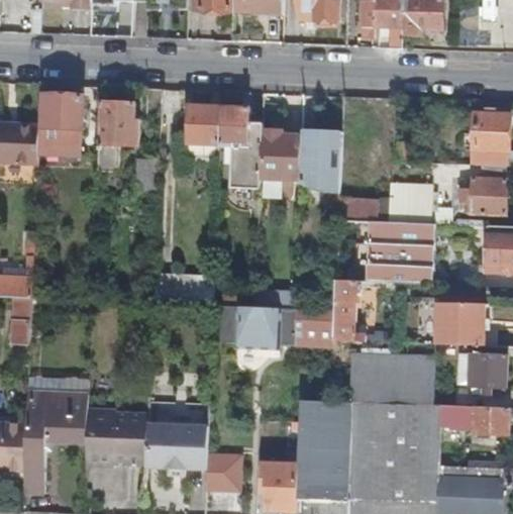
[(39,0),(58,1),(69,1),(68,8),(90,8),(90,0),(39,0)]
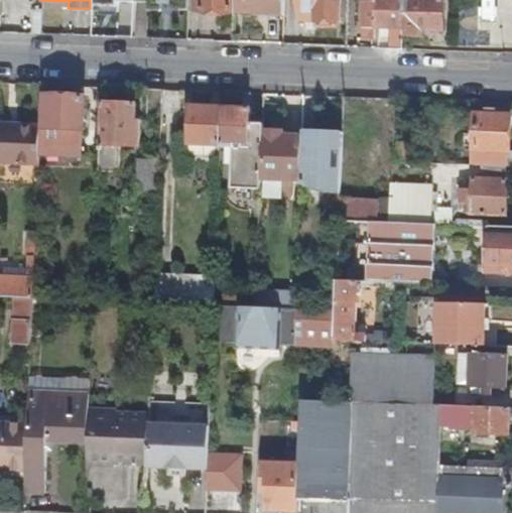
[(130,0),(143,1),(143,8),(156,9),(158,8),(158,1),(168,2),(168,4),(171,7),(185,8),(185,0),(130,0)]
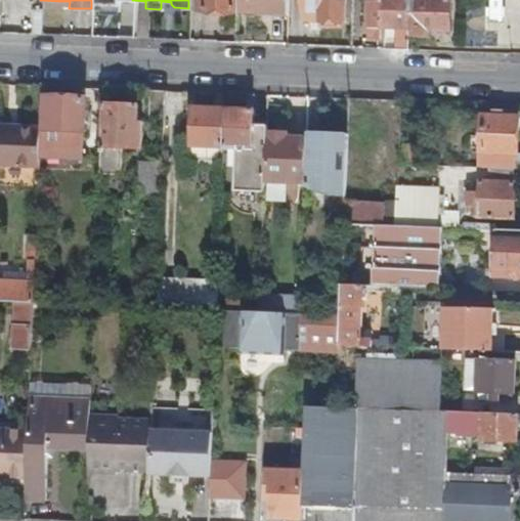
[(197,0),(197,8),(234,9),(234,0),(197,0)]
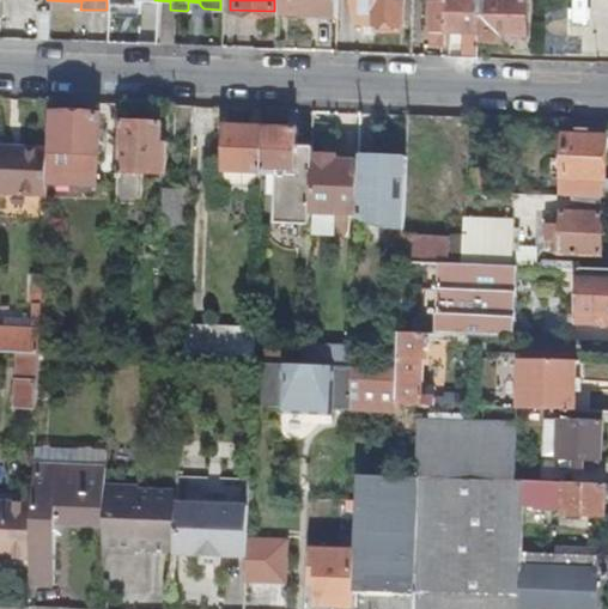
[(334,13),(334,0),(274,0),(274,11),(334,13)]
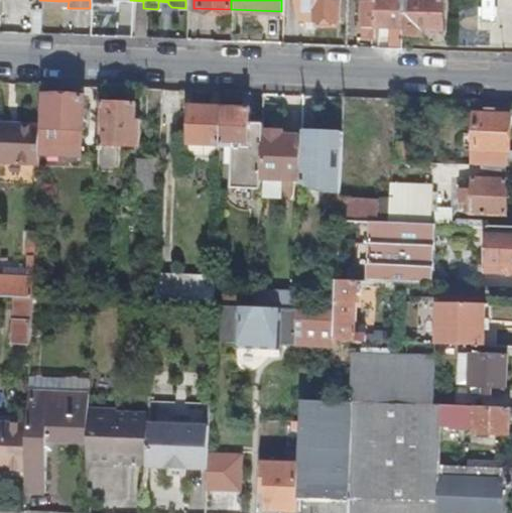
[(298,0),(298,17),(315,18),(315,23),(333,23),(333,18),(337,18),(338,0),(298,0)]
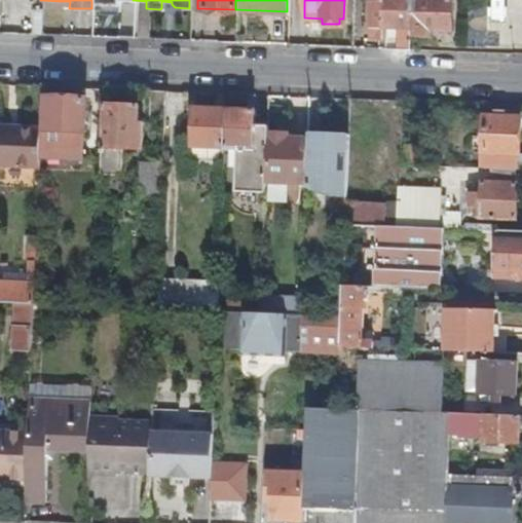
[(379,27),(380,0),(367,0),(365,36),(378,37),(379,27)]
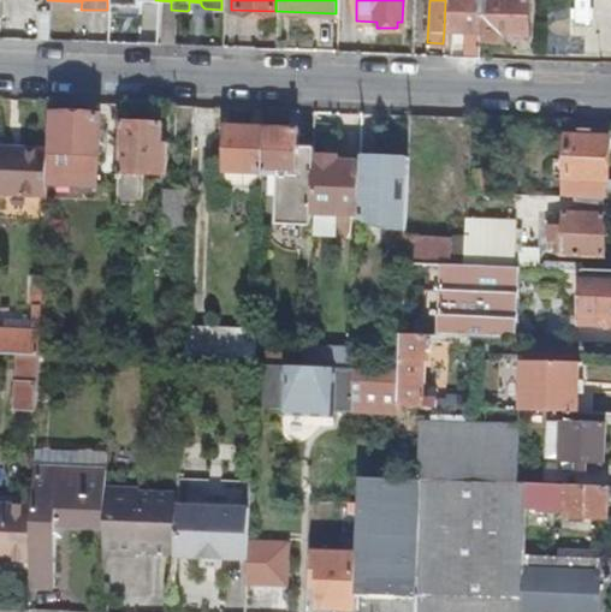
[(476,39),(476,0),(445,0),(444,31),(462,33),(462,55),(475,57),(476,39)]
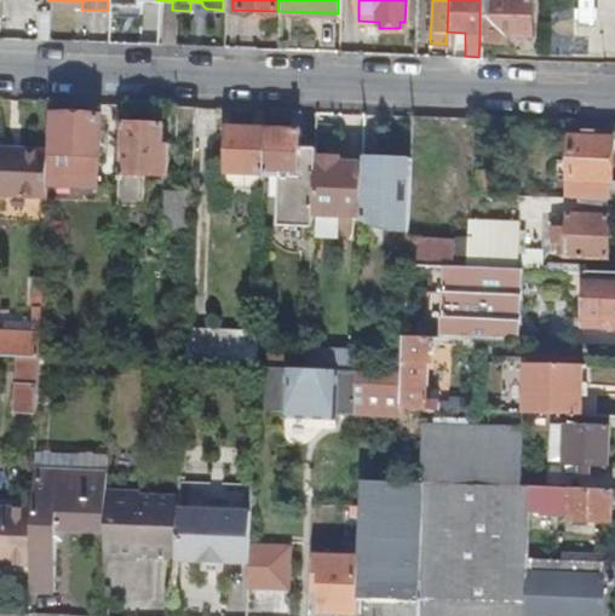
[(529,32),(529,0),(480,0),(480,39),(503,40),(503,32),(529,32)]
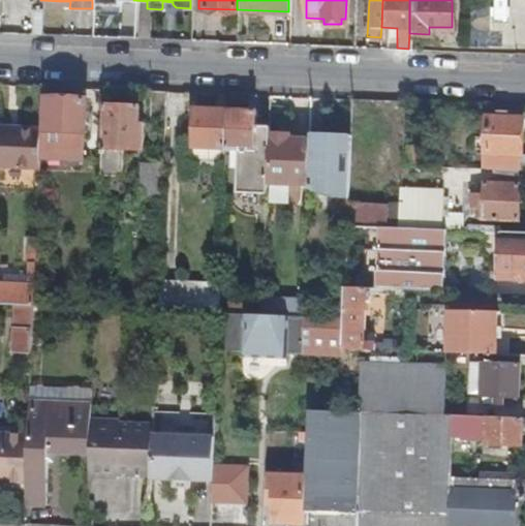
[(119,36),(132,37),(133,11),(120,11),(119,36)]
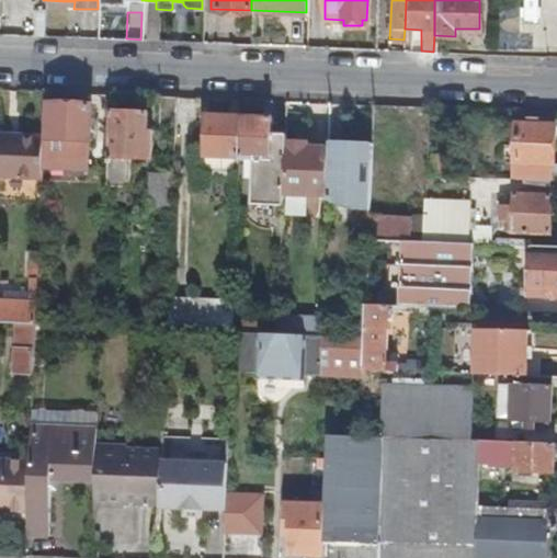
[(89,103),(47,103),(47,138),(40,138),(38,164),(87,167),(89,103)]
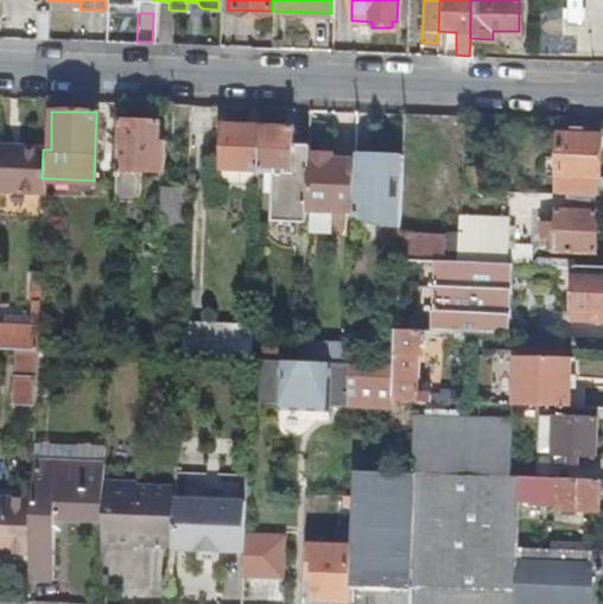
[(158,121),(115,120),(114,169),(113,201),(139,201),(140,170),(162,171),(163,140),(157,140),(158,121)]
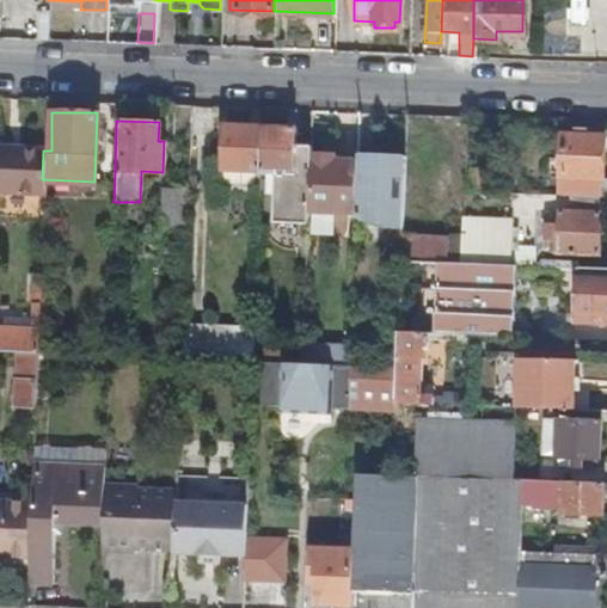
[(261,126),(222,124),(221,169),(258,170),(261,126)]
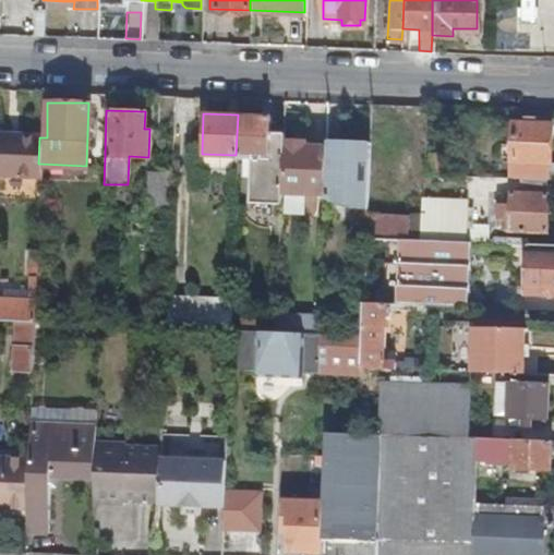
[(280,139),(280,132),(268,132),(268,116),(238,115),(236,155),(252,156),(250,200),(278,201),(278,193),(280,139)]
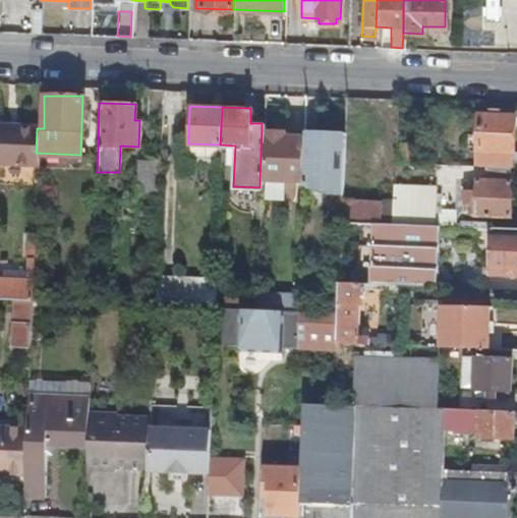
[(487,113),(476,113),(475,165),(484,165),(509,166),(516,166),(516,150),(512,151),(512,114),(498,114),(498,109),(487,109),(487,113)]
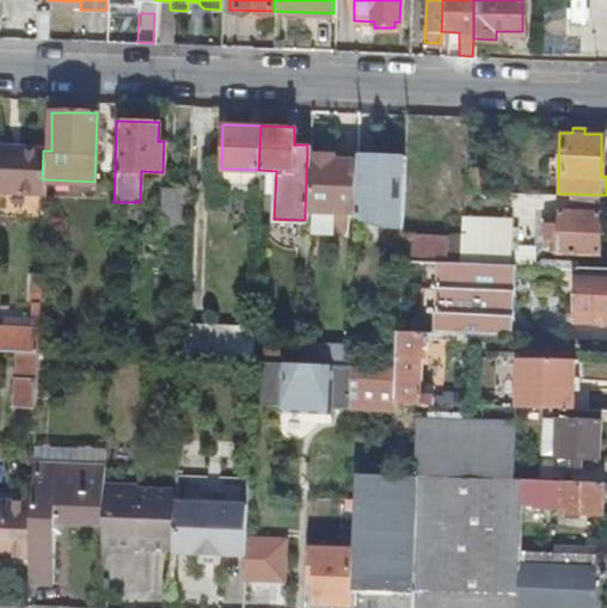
[(0,189),(42,191),(42,179),(43,151),(43,148),(0,145),(0,189)]
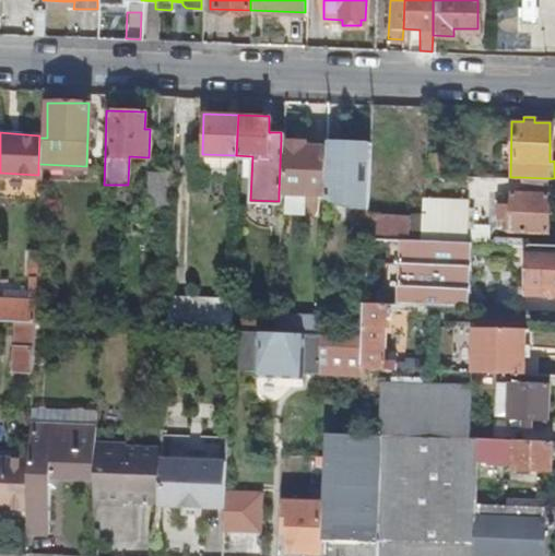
[(304,140),(281,139),(279,193),(322,194),(325,145),(303,145),(304,140)]
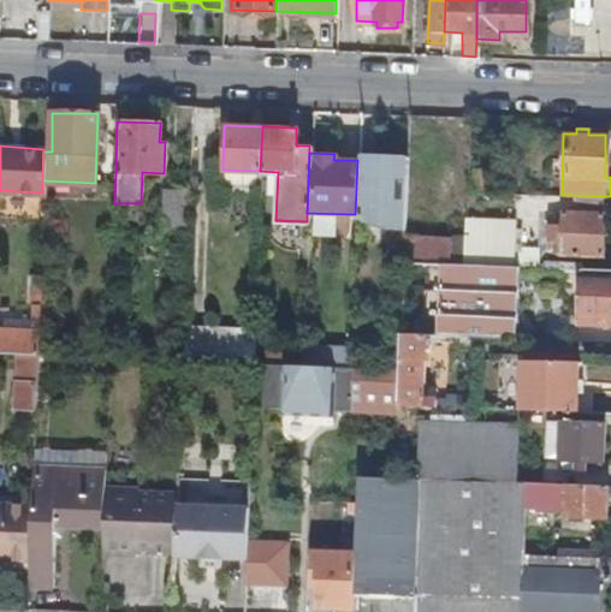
[(355,214),(355,219),(403,231),(407,156),(393,155),(393,165),(387,165),(381,161),(365,155),(357,155),(357,160),(355,214)]
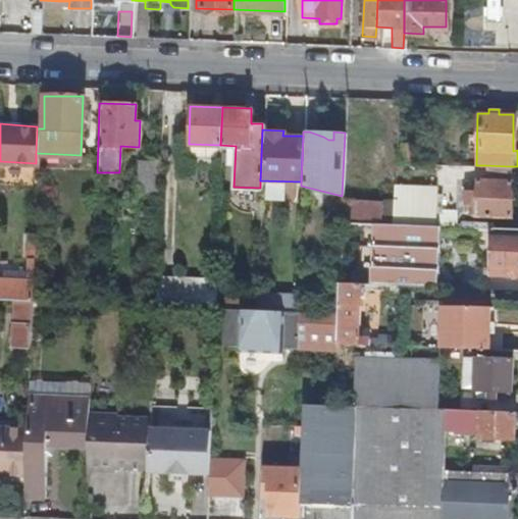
[(220,162),(220,145),(189,144),(189,160),(220,162)]
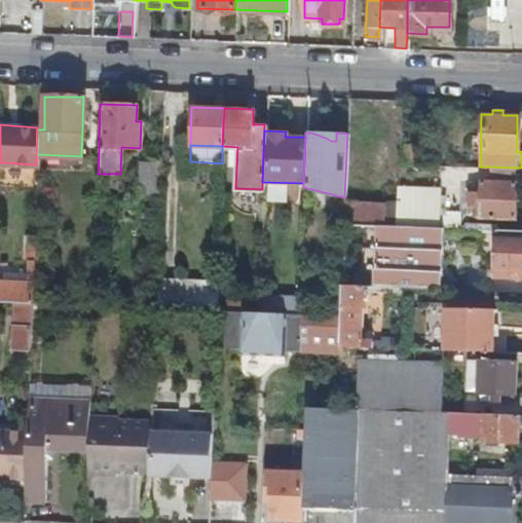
[(140,163),(140,194),(158,195),(159,164),(140,163)]
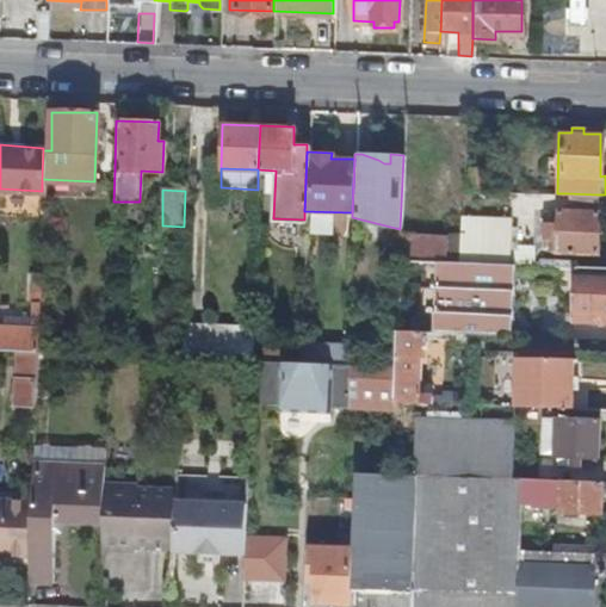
[(568,193),(568,210),(597,211),(597,194),(568,193)]
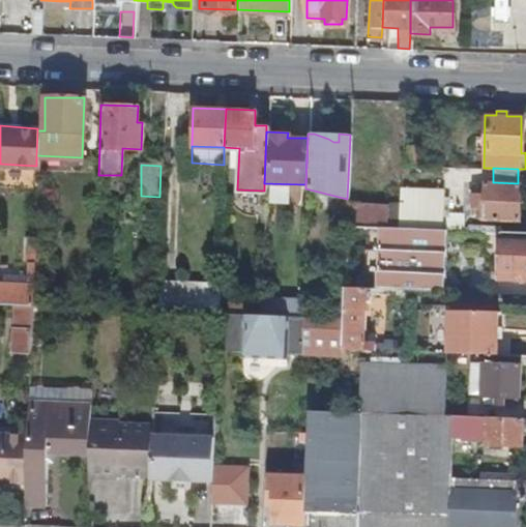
[(475,212),(475,217),(517,218),(518,183),(493,182),(483,181),(483,192),(471,192),(471,206),(481,206),(481,212),(475,212)]
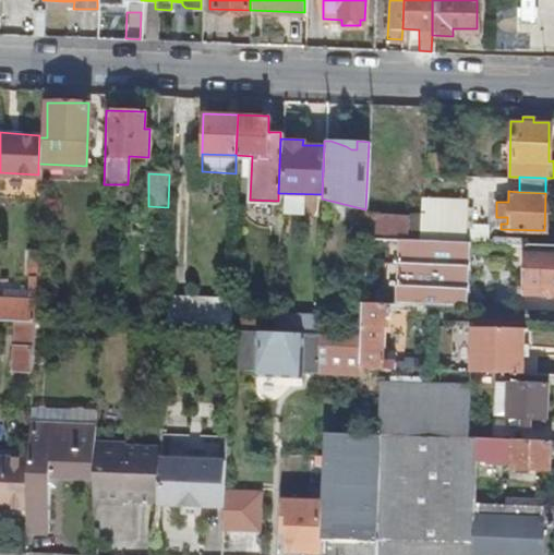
[(461,198),(421,197),(421,208),(461,210),(461,198)]
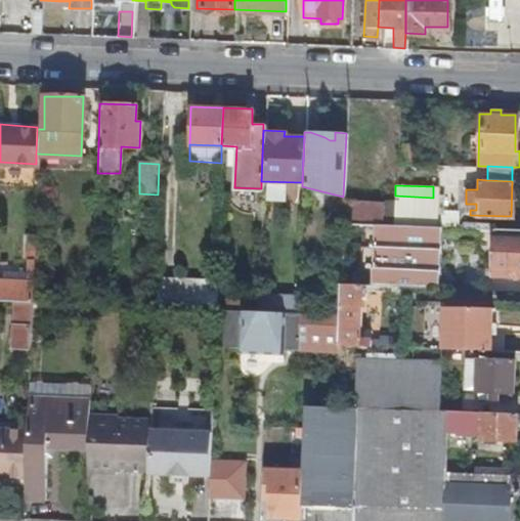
[(433,198),(395,196),(394,203),(394,224),(434,225),(435,198),(433,198)]
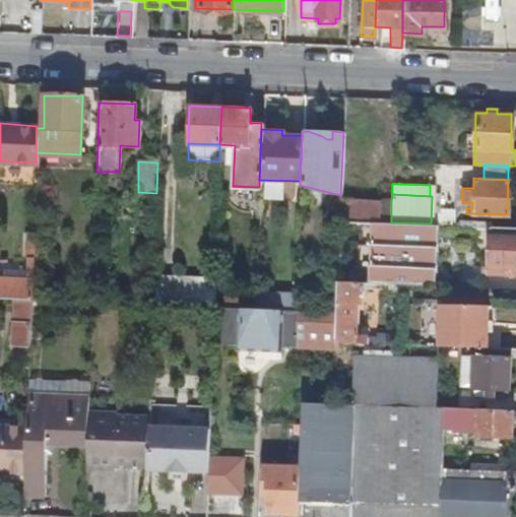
[(379,221),(380,201),(340,199),(339,220),(379,221)]
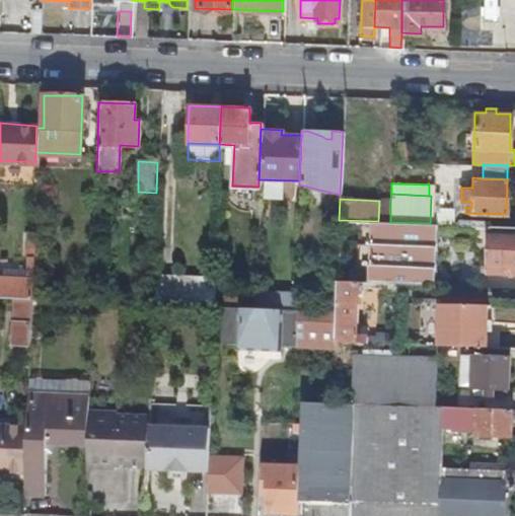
[(390,222),(390,201),(379,201),(378,221),(390,222)]
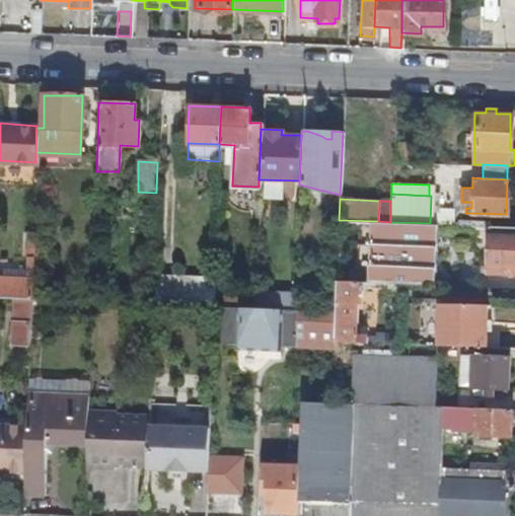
[(390,222),(378,221),(339,220),(337,280),(357,281),(433,284),(434,223),(430,223),(390,222)]
